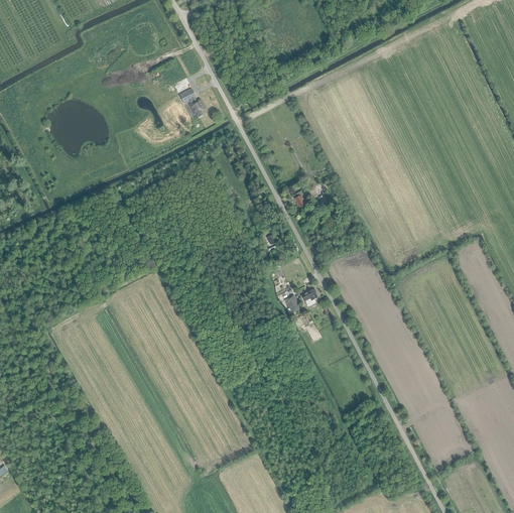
[(177,93),(182,101),(186,99),(188,102),(187,102),(194,112),(195,111),(197,115),(202,113),(199,109),(203,107),(198,97),(195,98),(194,96),(195,95),(189,86),(177,93)]
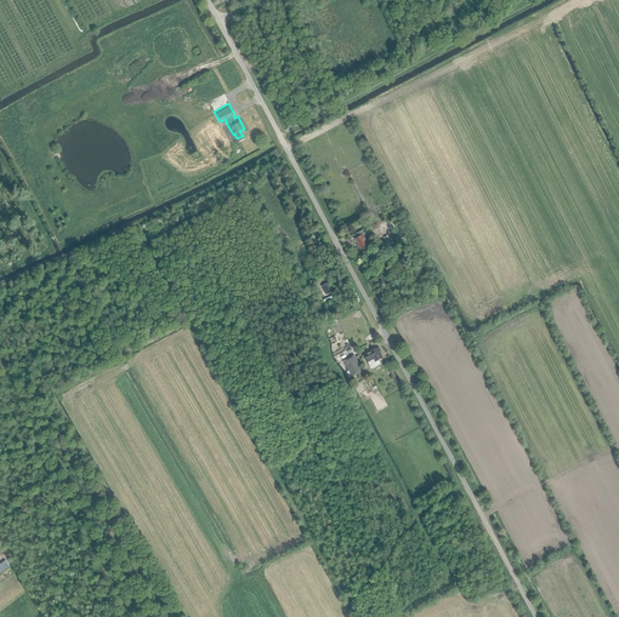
[(397,236),(387,218),(376,223),(386,243),(397,236)]
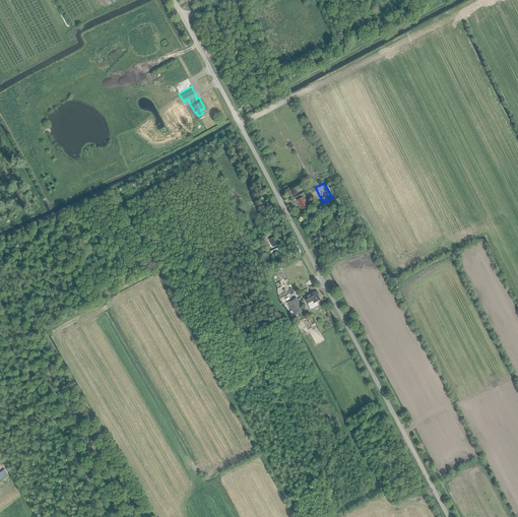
[(296,198),(301,207),(307,204),(302,194),(304,193),(302,190),(297,193),(299,196),(296,198)]
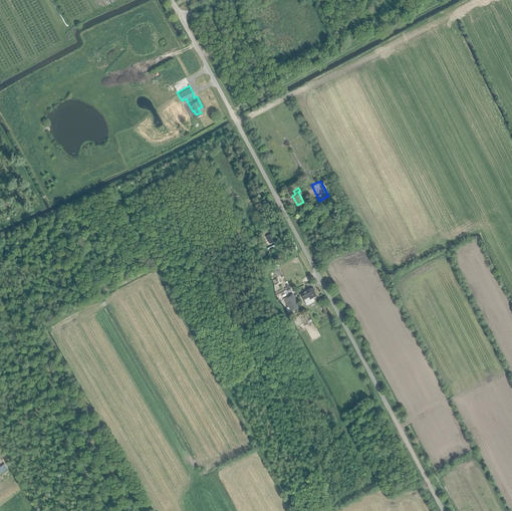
[(273,239),(270,232),(264,234),(267,242),(273,239)]
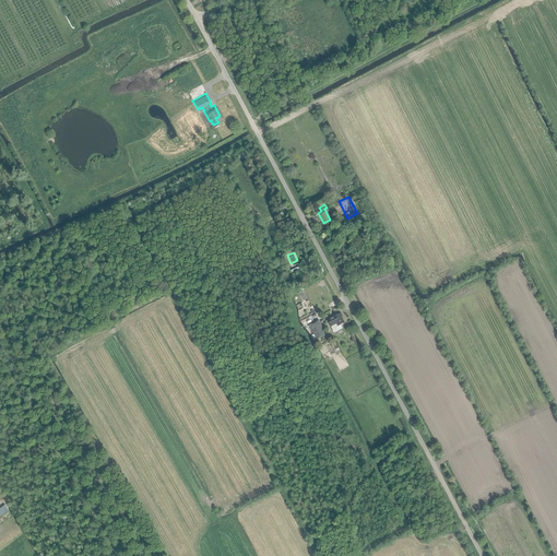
[(339,310),(326,317),(332,328),(333,329),(339,326),(340,324),(339,322),(343,320),(340,314),(341,314),(340,310),(339,311),(339,310)]
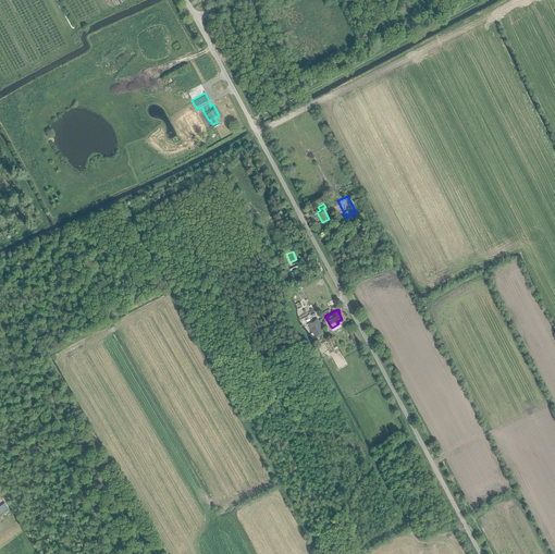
[(306,320),(313,335),(323,331),(316,316),(306,320)]
